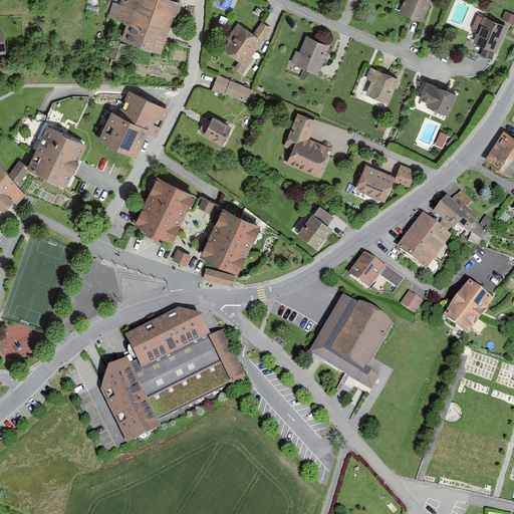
[(181,3),(171,0),(118,0),(112,20),(121,25),(115,45),(163,61),(181,3)]
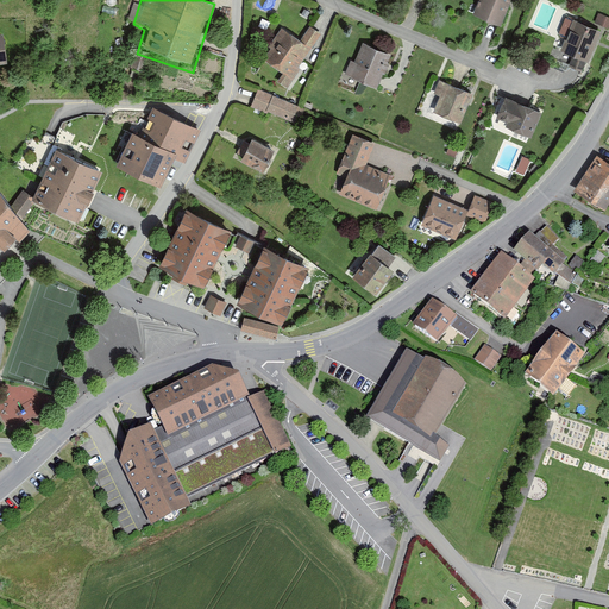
[(506,0),(473,0),(468,16),(496,26),(506,0)]
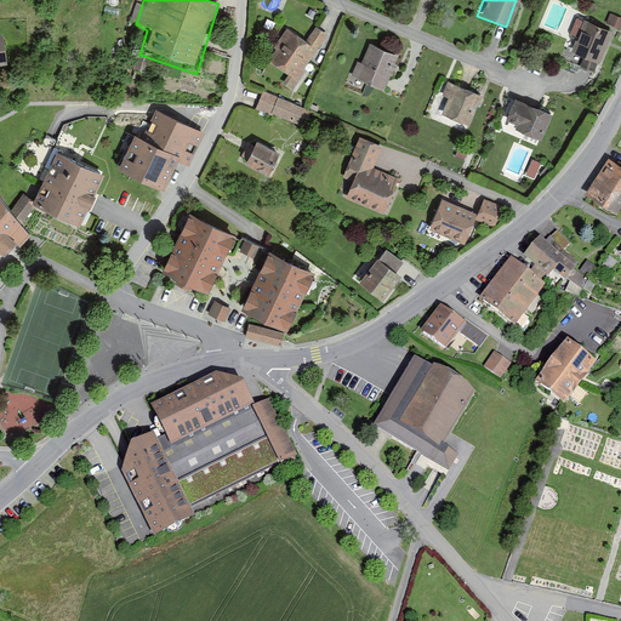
[(613,30),(580,17),(567,49),(599,62),(613,30)]
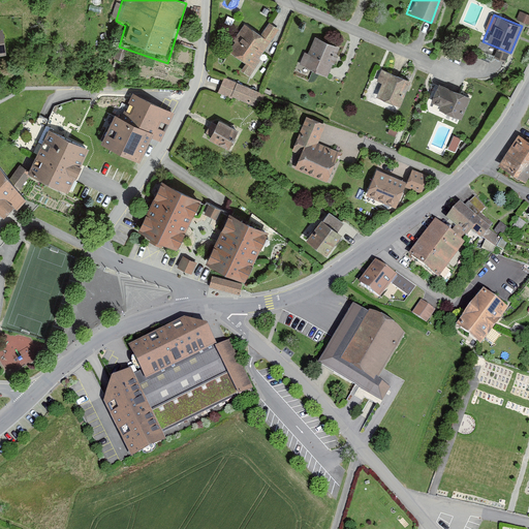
[(256,35),(243,26),(224,52),(245,65),(240,71),(248,78),(280,29),(267,20),(256,35)]
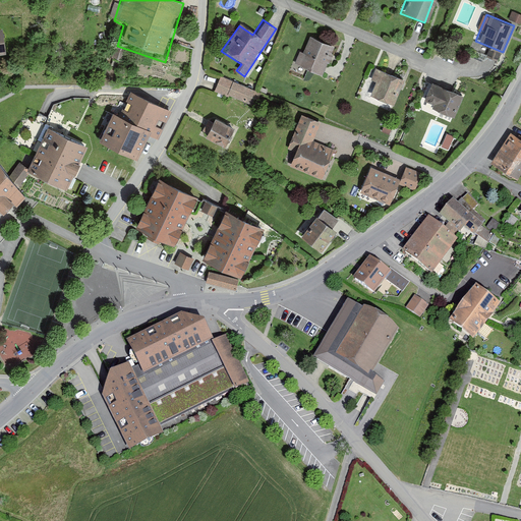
[(335,49),(309,37),(296,64),(323,76),(335,49)]
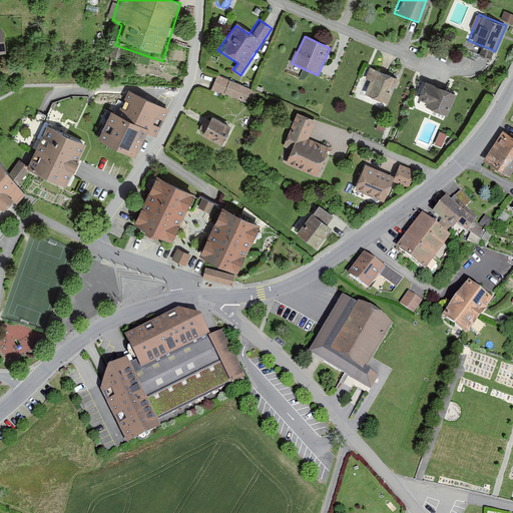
[(398,80),(370,69),(360,96),(387,106),(398,80)]
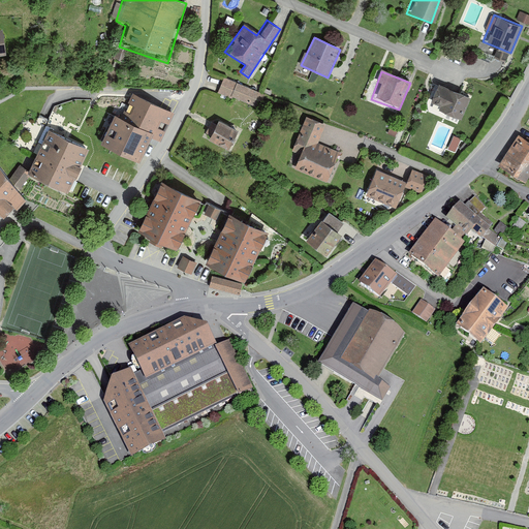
[(469,93),(435,80),(426,104),(459,118),(469,93)]
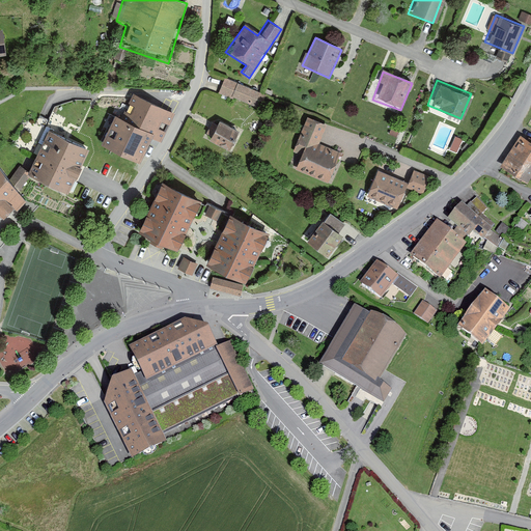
[(257,93),(224,81),(219,93),(252,107),(257,93)]
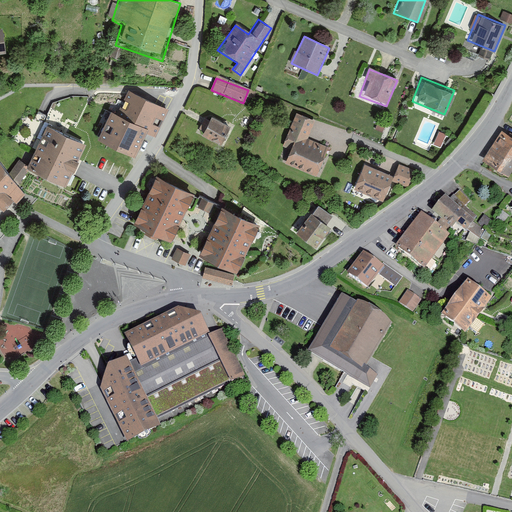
[(106,115),(96,138),(135,155),(144,135),(154,139),(166,112),(126,95),(116,119),(106,115)]
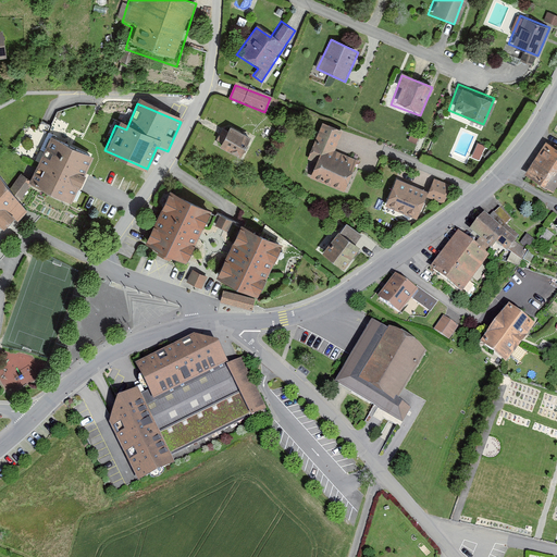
[(338,132),(316,124),(298,175),(346,192),(357,161),(331,152),(338,132)]
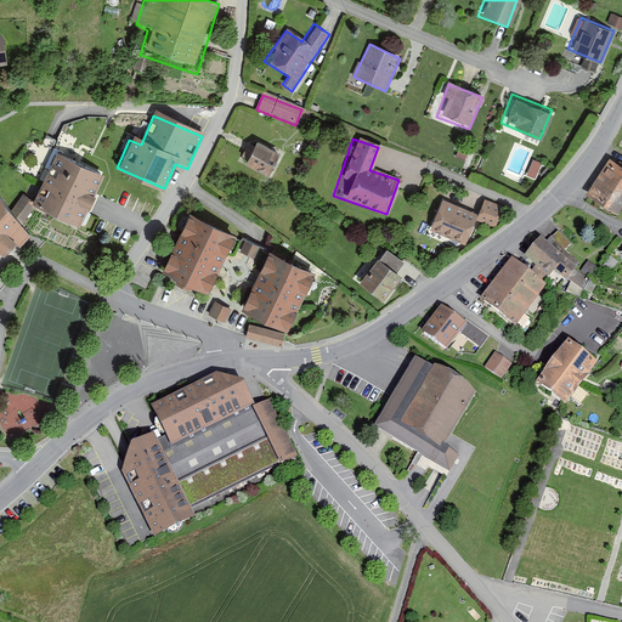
[(276,151),(254,141),(246,164),(267,173),(276,151)]
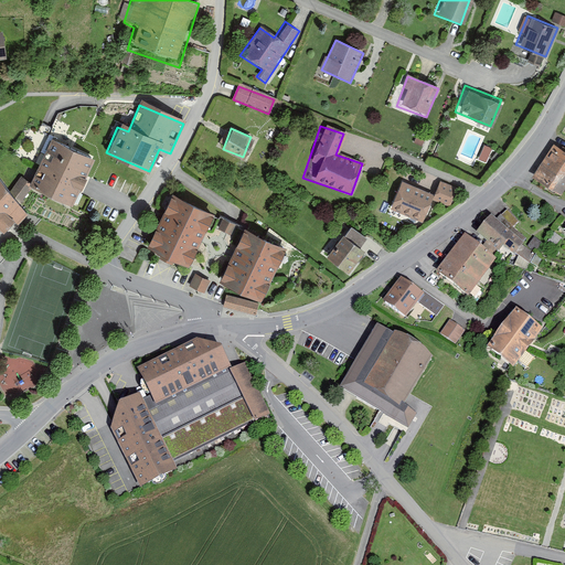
[(92,161),(46,139),(25,182),(71,204),(92,161)]
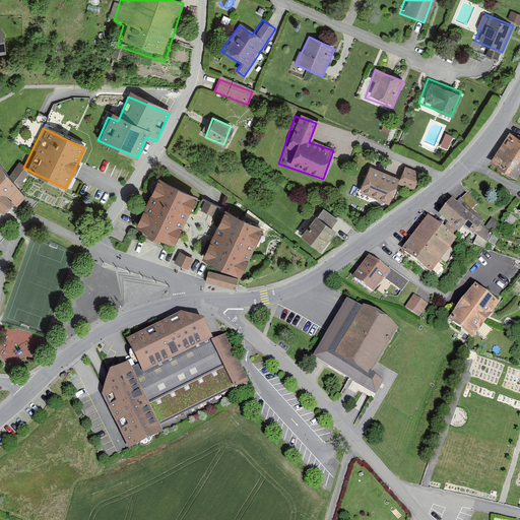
[(519,175),(519,136),(510,130),(491,160),(518,178),(519,175)]
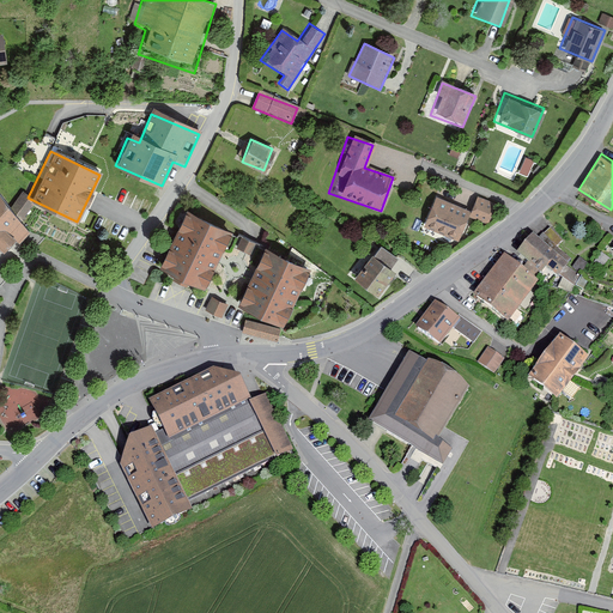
[(472,205),(438,192),(426,219),(460,234),(472,205)]
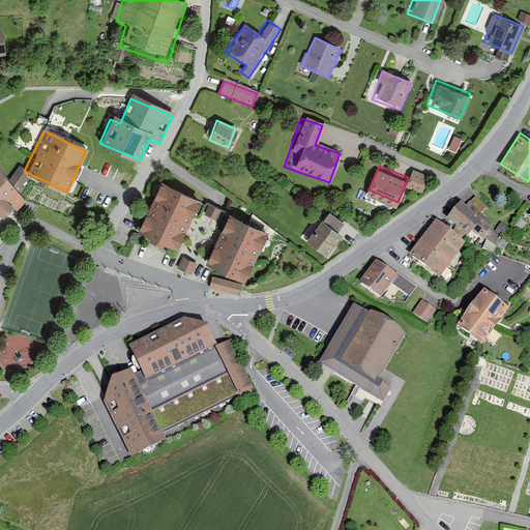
[(0,213),(21,193),(0,172),(0,213)]
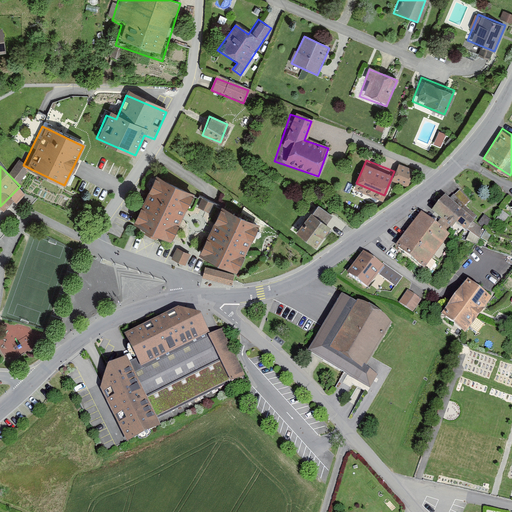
[(195,196),(155,177),(131,225),(171,245),(195,196)]
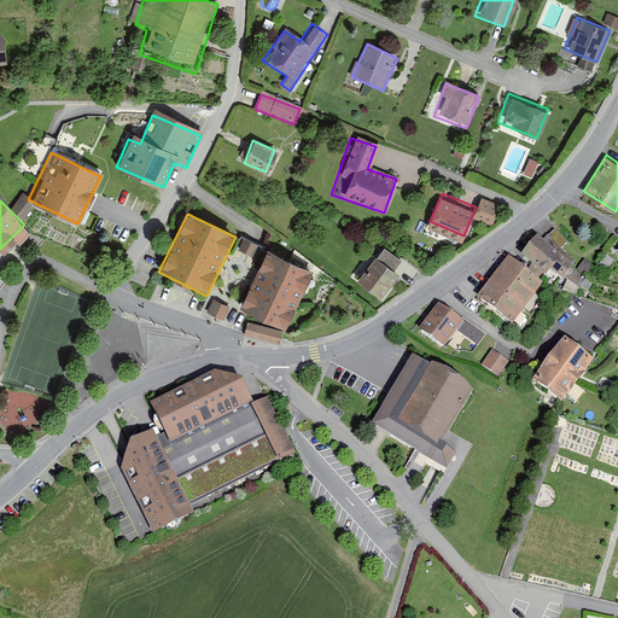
[(538,234),(525,251),(560,281),(575,264),(538,234)]
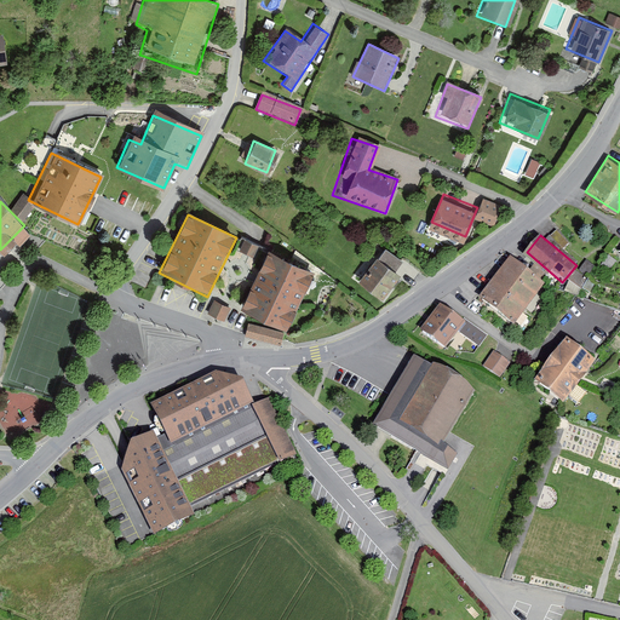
[(260,258),(267,247),(245,237),(240,248),(260,258)]
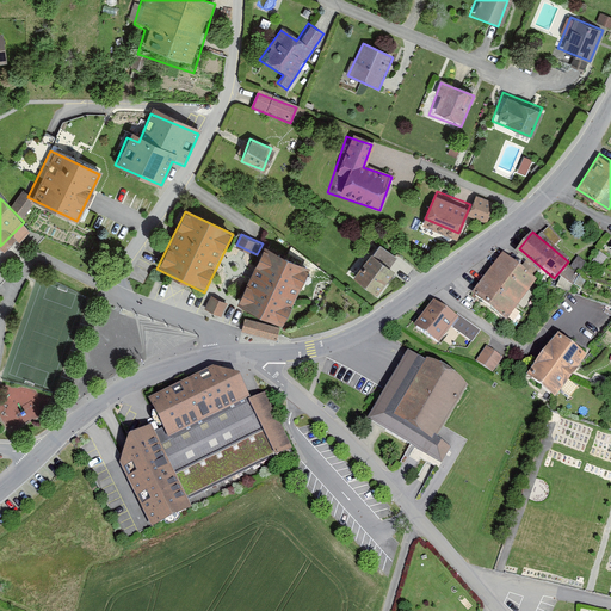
[(394,258),(375,245),(350,279),(377,298),(395,275),(387,269),(394,258)]
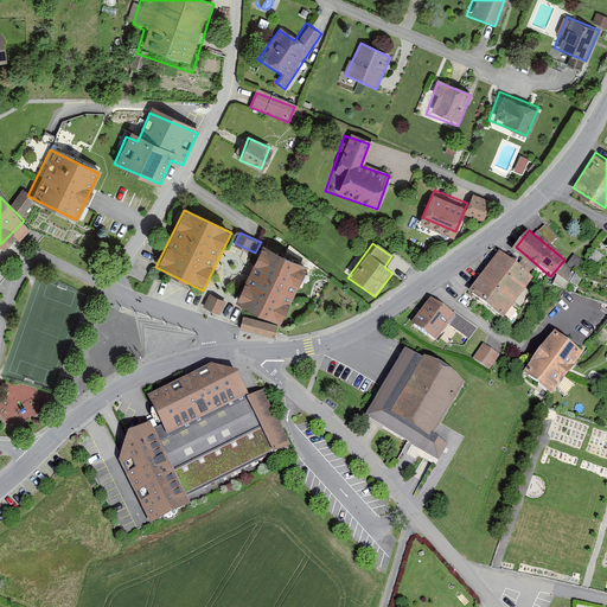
[(306,267),(262,246),(235,302),(279,324),(306,267)]
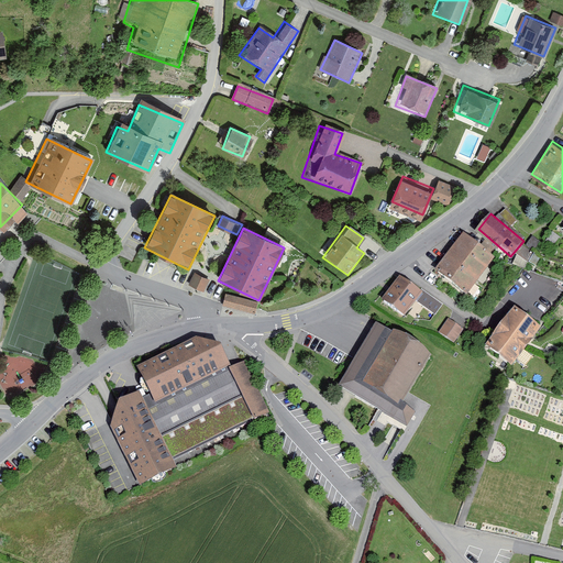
[(492,260),(460,236),(431,274),(463,298),(492,260)]
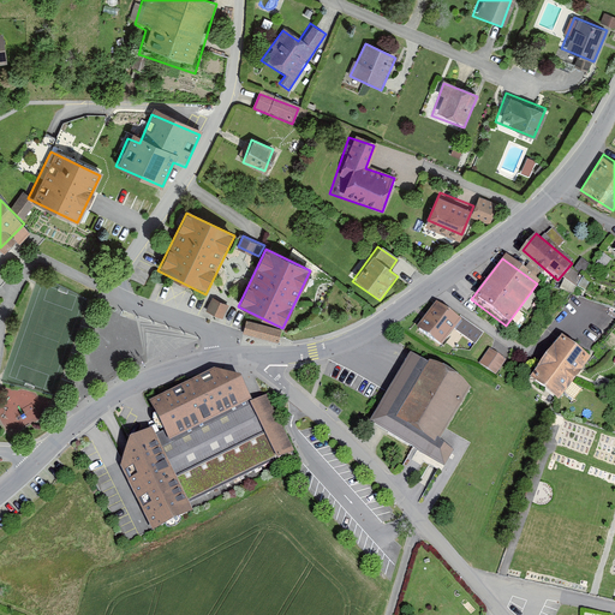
[(214,297),(208,309),(222,316),(230,303),(214,297)]
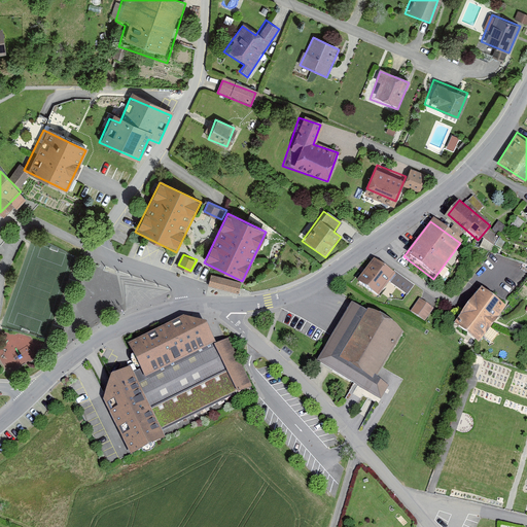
[(390,279),(371,265),(356,284),(375,299),(390,279)]
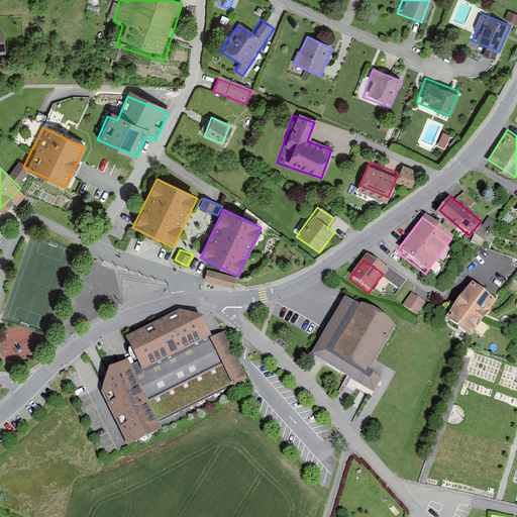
[(209,270),(205,279),(233,287),(237,276),(209,270)]
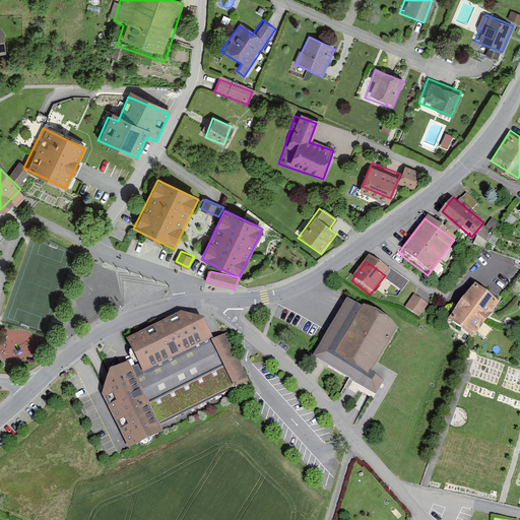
[(501,307),(473,287),(449,322),(475,341),(501,307)]
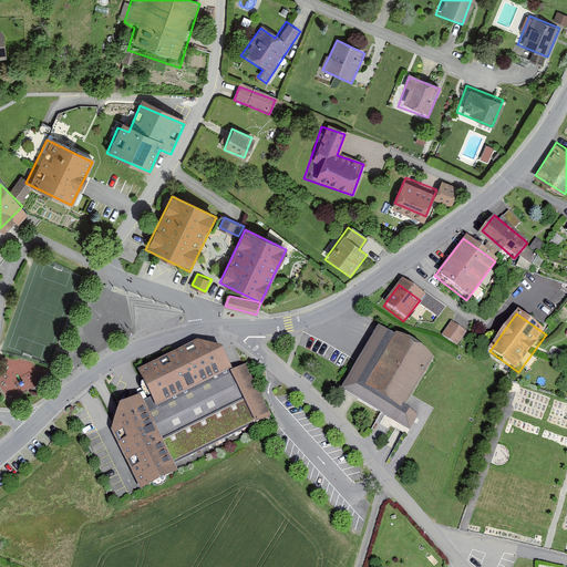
[(460,331),(447,325),(442,334),(454,341),(460,331)]
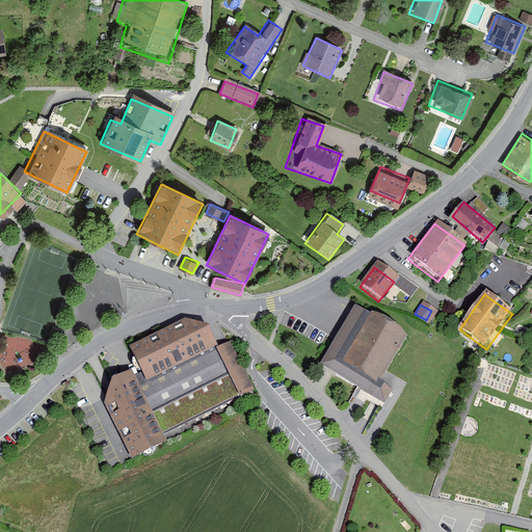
[(195,315),(124,350),(142,387),(214,351),(195,315)]
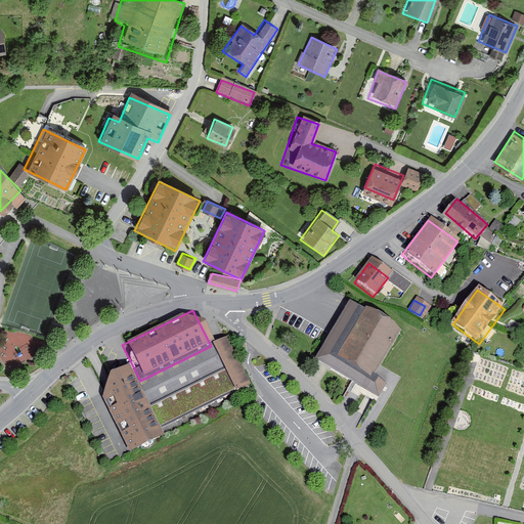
[(357,323),(341,314),(313,362),(357,387),(362,379),(369,383),(398,331),(363,311),(357,323)]
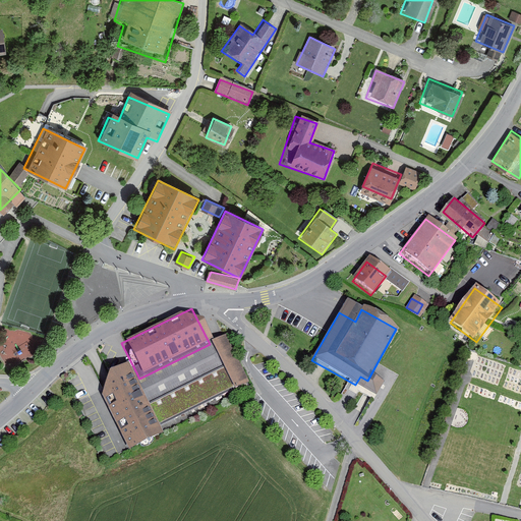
[(224,338),(210,345),(233,391),(247,384),(224,338)]
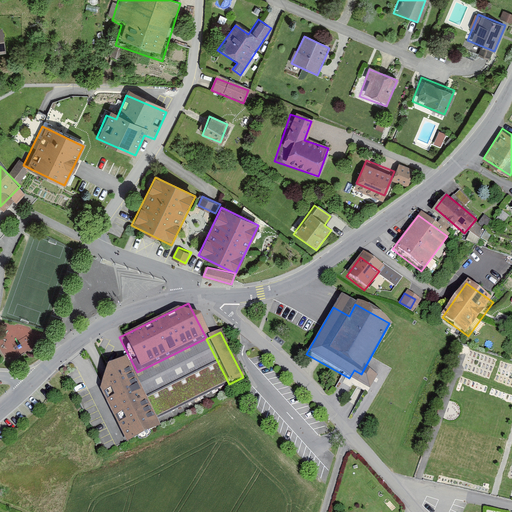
[(123,359),(104,369),(98,391),(126,445),(159,428),(123,359)]
